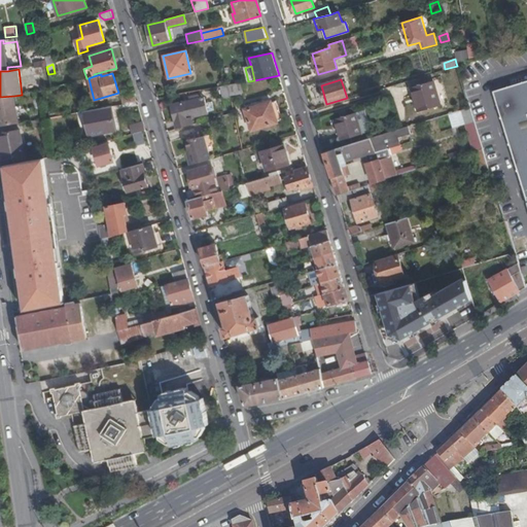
[(519,171),(526,197),(526,79),(494,91),(501,114),(500,115),(501,118),(502,117),(510,142),(508,143),(510,144),(511,144),(518,169),(517,170),(518,172),(519,171)]
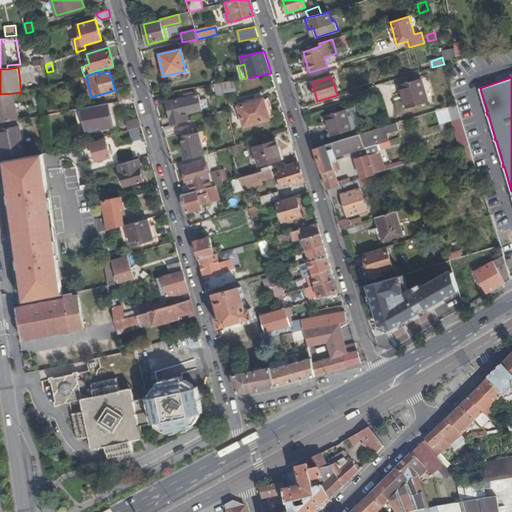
[(400,84),(407,108),(428,102),(421,78),(400,84)]
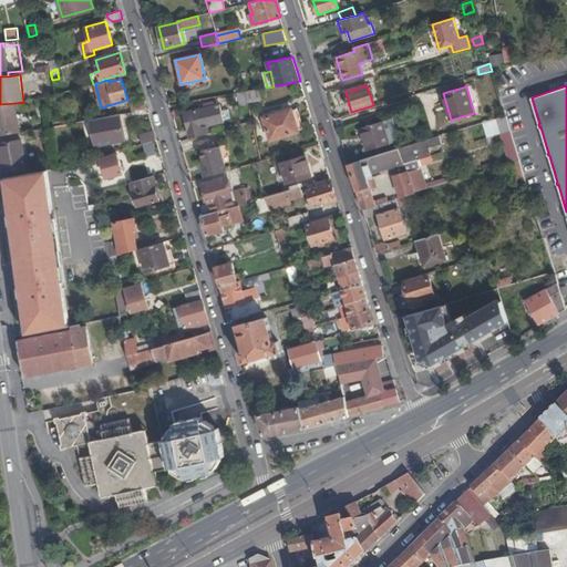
[(260,89),(245,92),(247,102),(264,99),(260,89)]
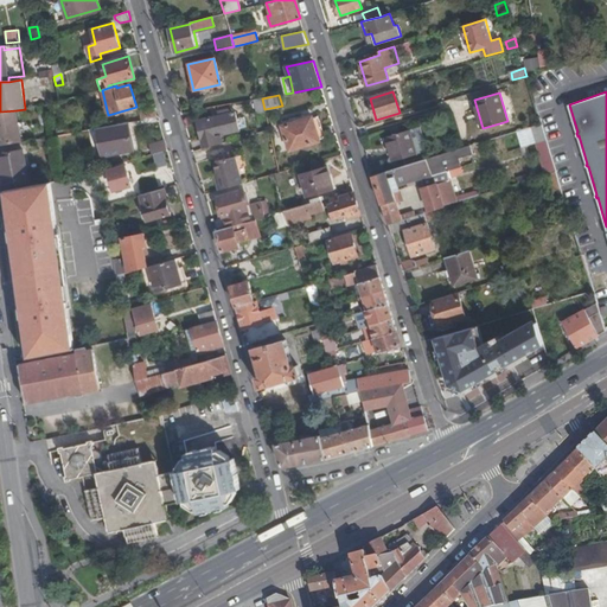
[(257,98),(253,100),(256,115),(266,113),(264,109),(262,98),(257,98)]
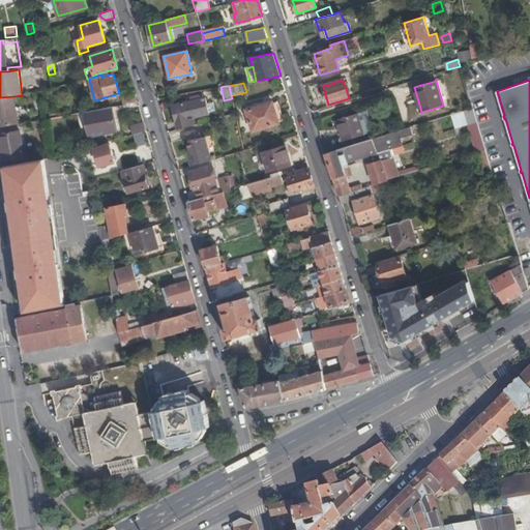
[(128,104),(138,102),(136,94),(126,96),(128,104)]
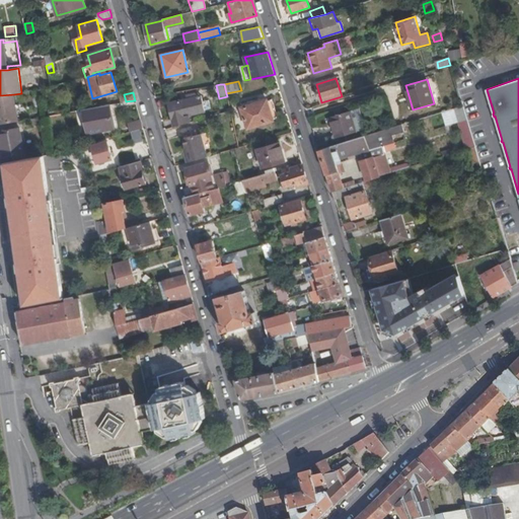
[(168,103),(174,127),(190,122),(189,116),(204,112),(201,95),(197,96),(196,93),(184,95),(186,99),(168,103)]
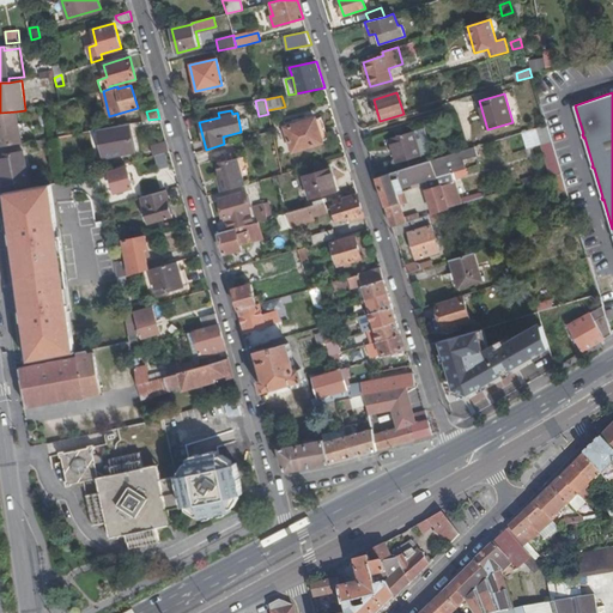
[(0,146),(23,143),(17,111),(0,113),(0,146)]
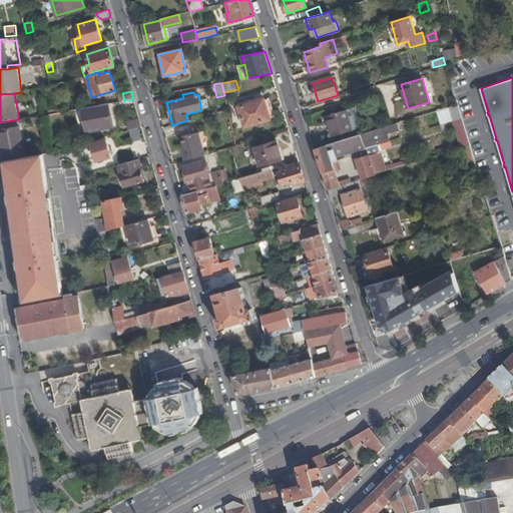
[(239,107),(245,127),(271,119),(264,99),(239,107)]
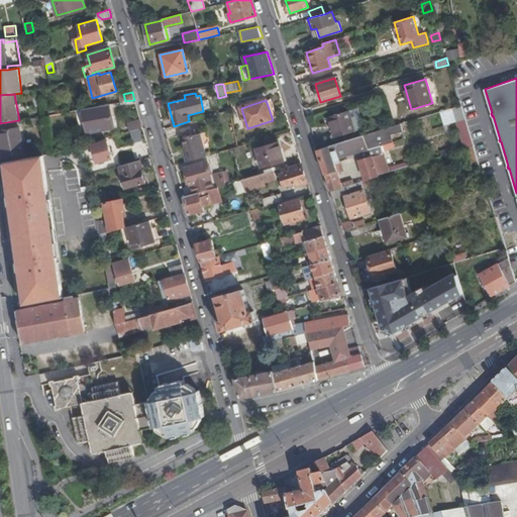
[(104,108),(103,105),(90,108),(91,111),(80,114),(81,121),(85,120),(88,133),(113,127),(108,108),(104,108)]
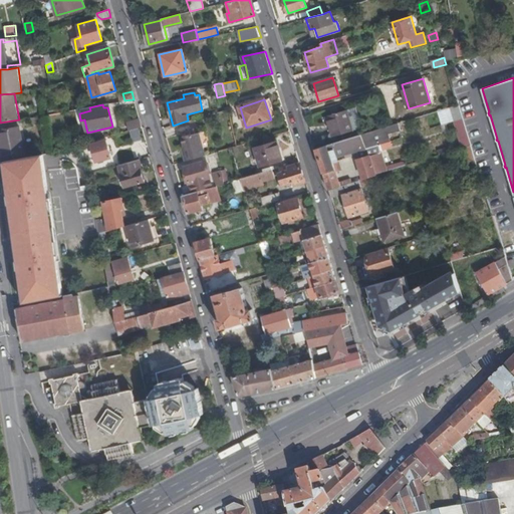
[(471,145),(458,104),(451,106),(463,147),(471,145)]
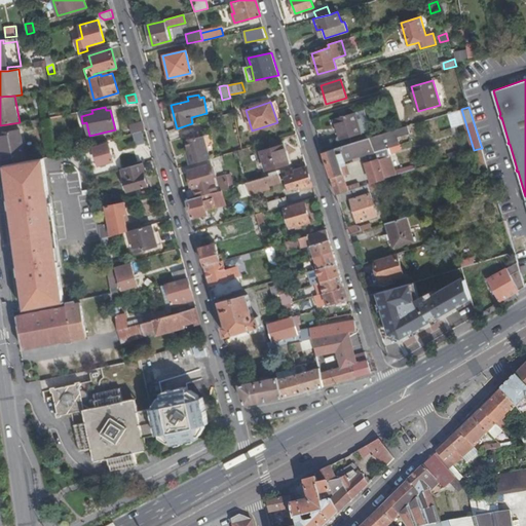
[(335,118),(341,140),(361,134),(354,112),(335,118)]
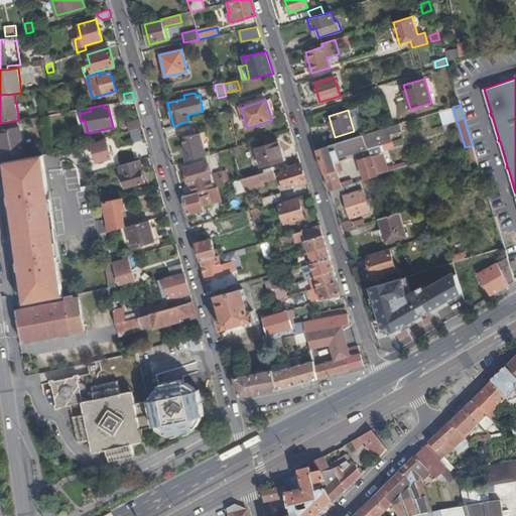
[(33,129),(42,127),(40,117),(32,118),(33,129)]
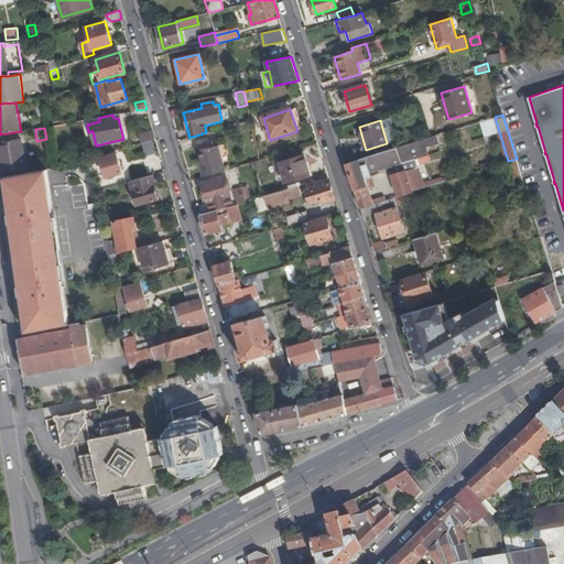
[(141,143),(155,139),(153,131),(139,136),(141,143)]
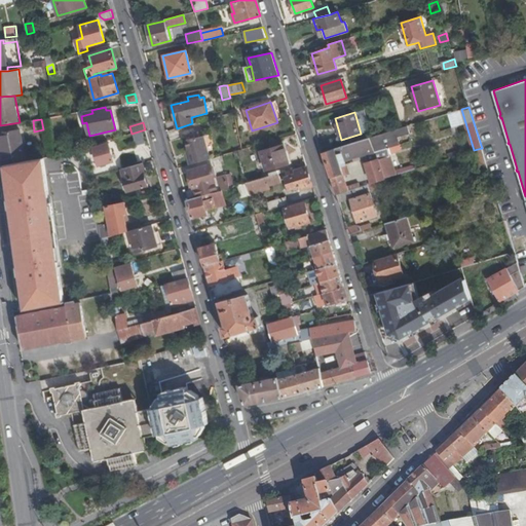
[(401,127),(324,152),(336,193),(348,189),(347,185),(341,165),(346,163),(344,159),(349,158),(350,162),(366,157),(366,154),(375,152),(379,150),(377,146),(373,147),(372,144),(409,134),(407,125),(401,127)]
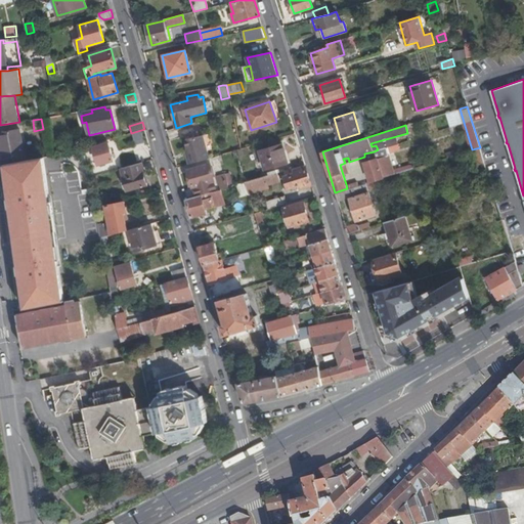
[(0,132),(4,158),(26,155),(20,129),(0,132)]
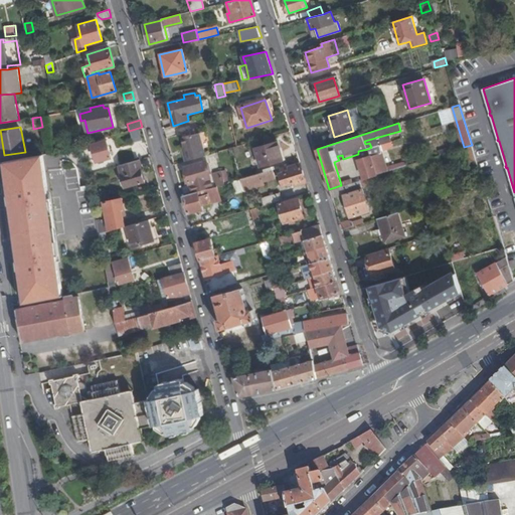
[(140,129),(131,131),(135,143),(144,141),(140,129)]
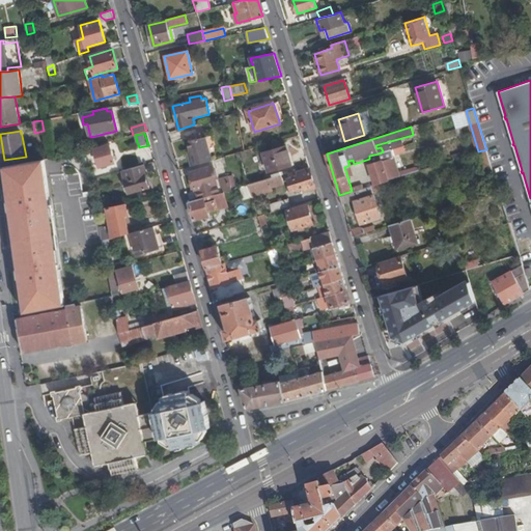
[(187,154),(190,166),(212,160),(205,138),(187,142),(189,152),(187,154)]
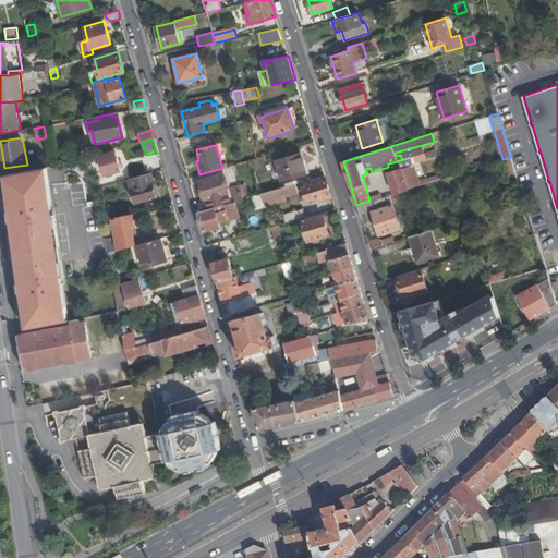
[(100,157),(105,174),(121,171),(116,152),(100,157)]
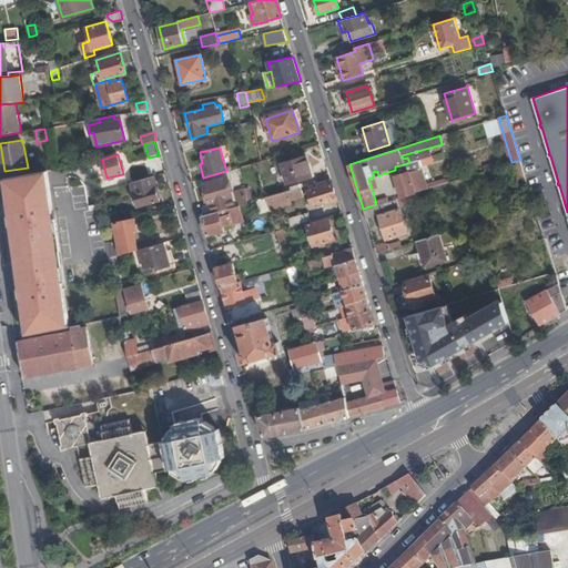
[(282,162),(287,182),(312,176),(306,155),(282,162)]
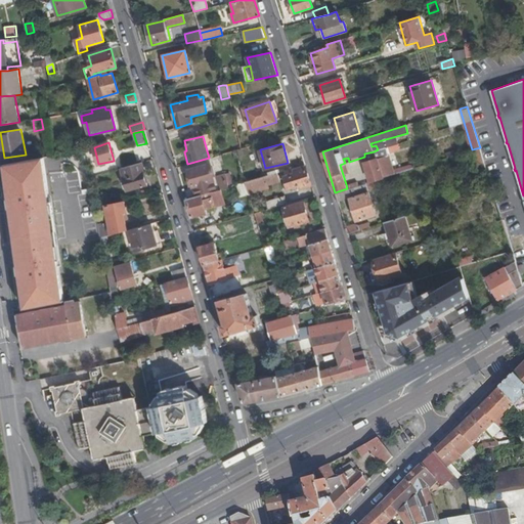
[(385,147),(378,149),(374,151),(375,159),(377,159),(378,164),(389,161),(385,147)]
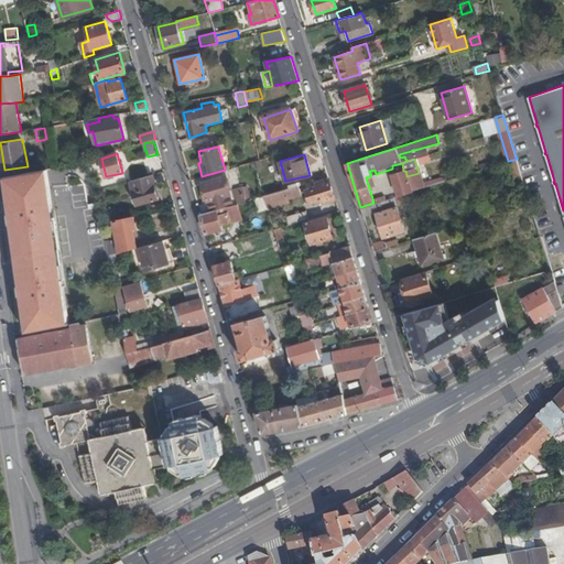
[(513,179),(522,175),(517,159),(508,161),(513,179)]
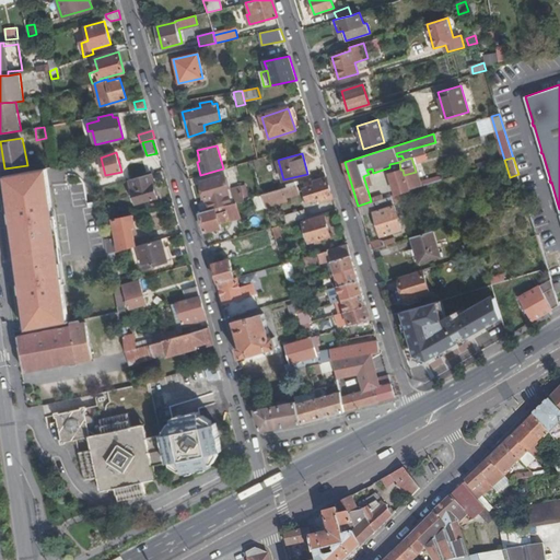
[(400,170),(399,162),(389,164),(389,167),(391,173),(400,170)]
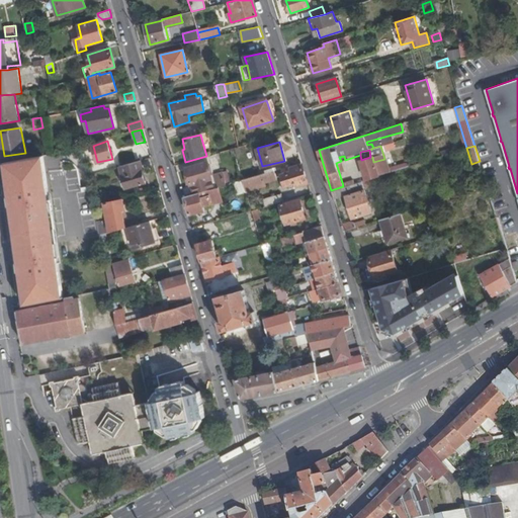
[(45,155),(7,162),(26,305),(64,297),(45,155)]
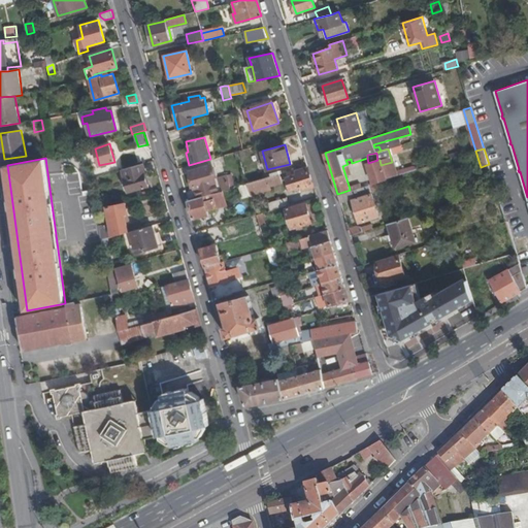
[(395,172),(392,162),(381,165),(380,160),(377,160),(368,163),(367,163),(373,183),(385,179),(390,177),(389,174),(395,172)]
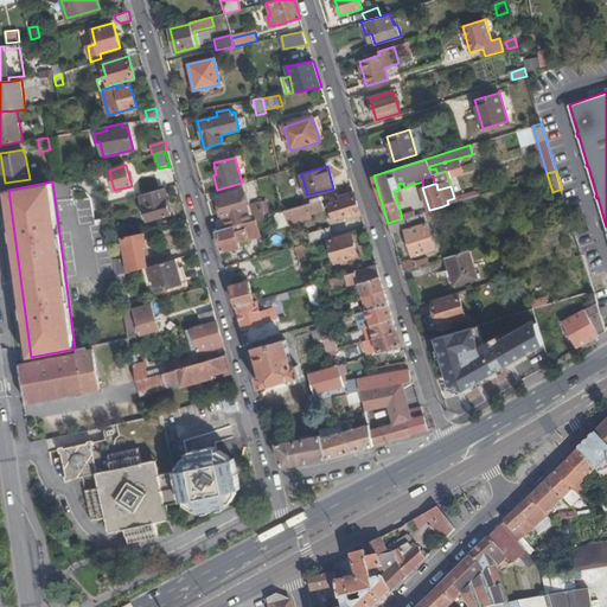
[(283,211),(279,197),(257,203),(253,186),(217,197),(225,228),(255,219),(283,211)]
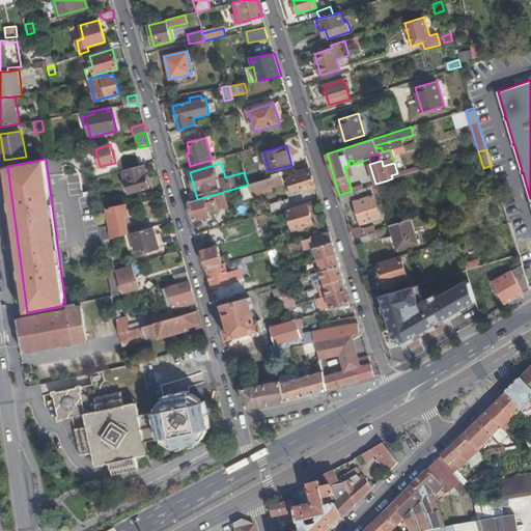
[(149,187),(143,165),(122,171),(128,193),(149,187)]
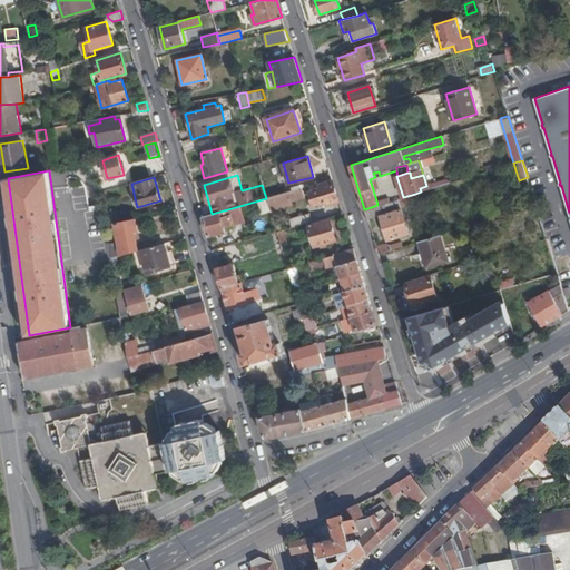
[(448,179),(426,186),(420,188),(421,192),(449,183),(448,179)]
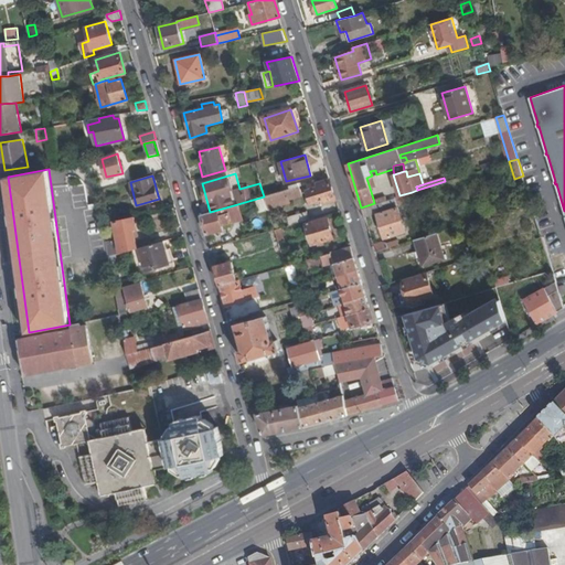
[(317,183),(317,181),(306,184),(308,190),(308,192),(310,203),(323,200),(324,202),(336,199),(330,180),(317,183)]
